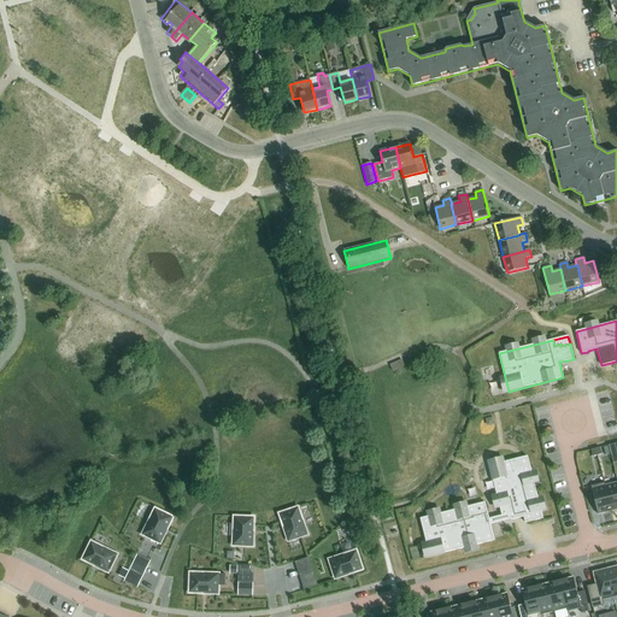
[(515,468),(529,464),(527,457),(512,460),(515,468)]
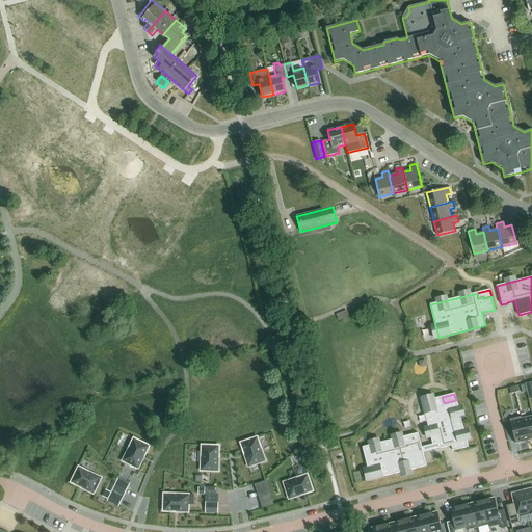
[(408,435),(363,447),(370,480),(426,466),(425,460),(424,460),(422,452),(441,448),(441,449),(443,448),(443,447),(451,445),(453,451),(468,447),(456,400),(444,403),(442,397),(422,402),(432,445),(421,447),(420,443),(411,445),(408,435)]
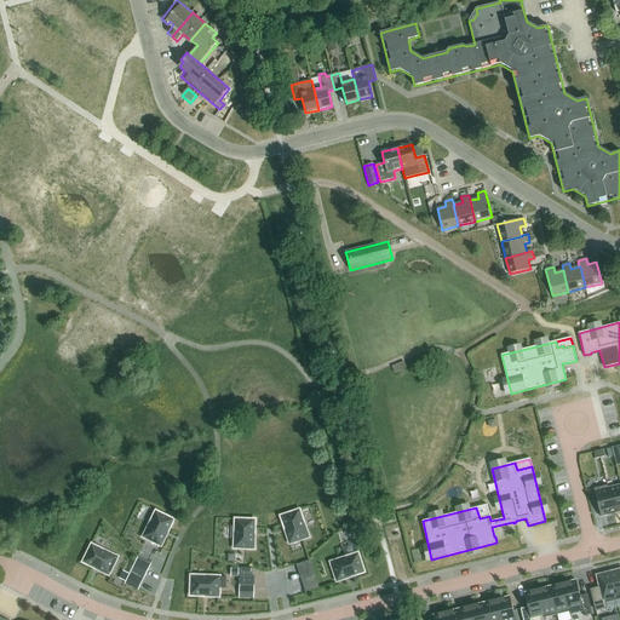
[(619,484),(619,486),(608,488),(614,514),(619,511),(619,484)]
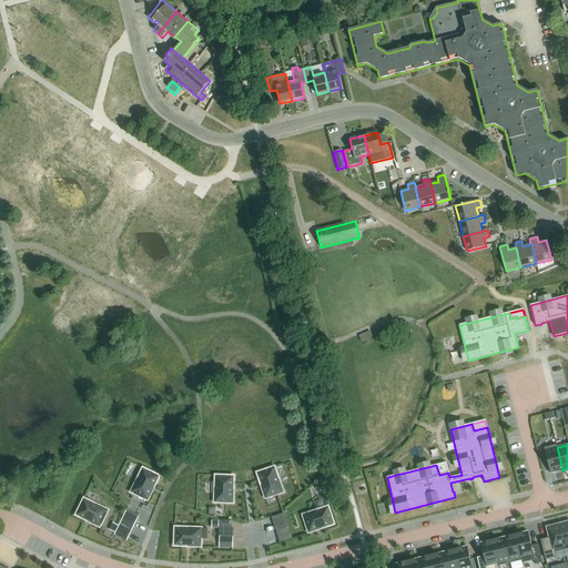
[(551,473),(563,470),(557,447),(556,445),(545,447),(544,447),(550,474),(551,474),(551,473)]
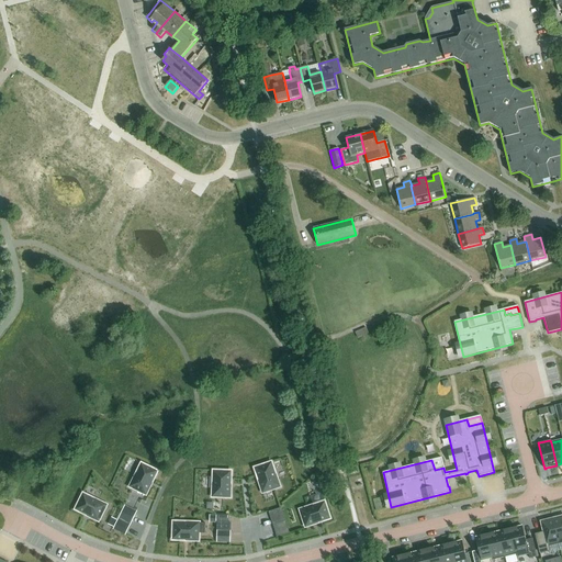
[(435,470),(444,468),(441,458),(431,460),(435,470)]
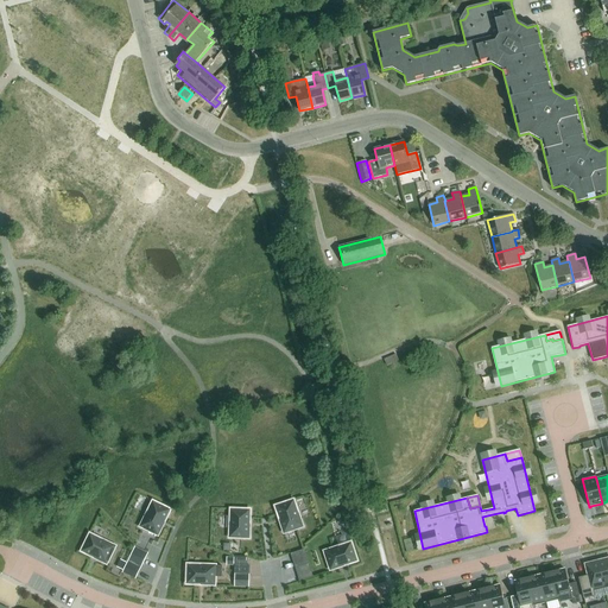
[(293,500),(276,506),(284,533),(303,527),(293,500)]
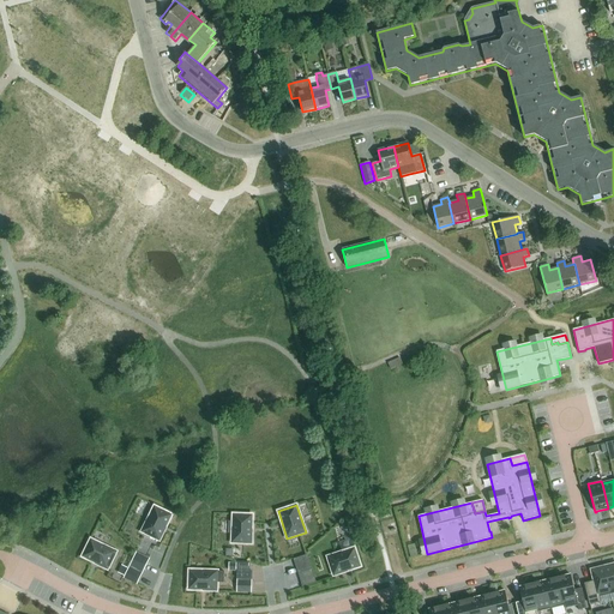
[(172,515),(155,506),(142,533),(160,541),(172,515)]
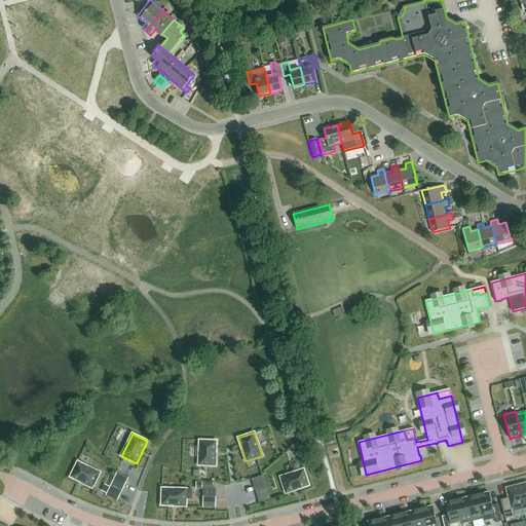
[(216,442),(199,441),(198,465),(215,465),(216,442)]
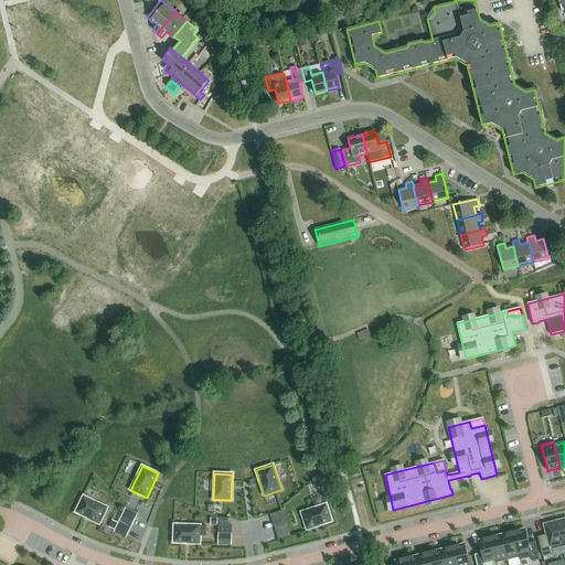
[(84,497),(75,512),(99,524),(107,508),(84,497)]
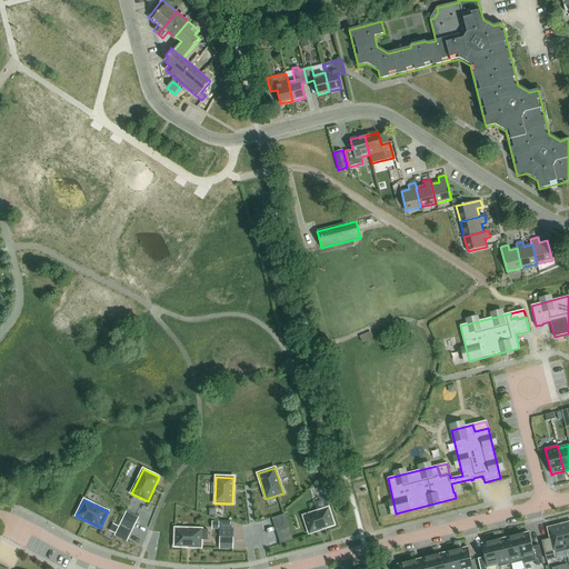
[(328,508),(303,517),(309,533),(335,526),(328,508)]
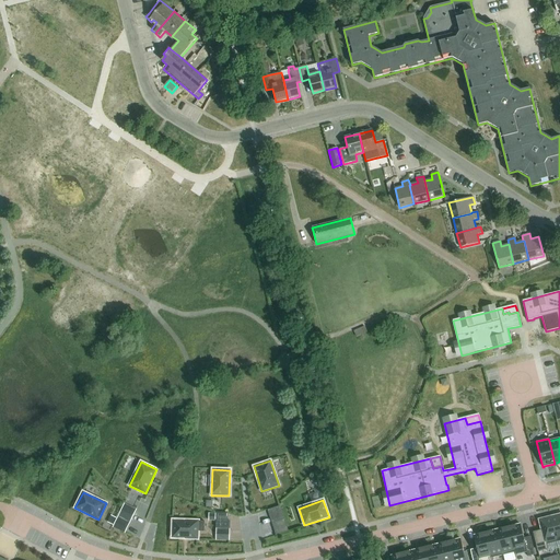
[(123,506),(118,516),(130,522),(135,513),(123,506)]
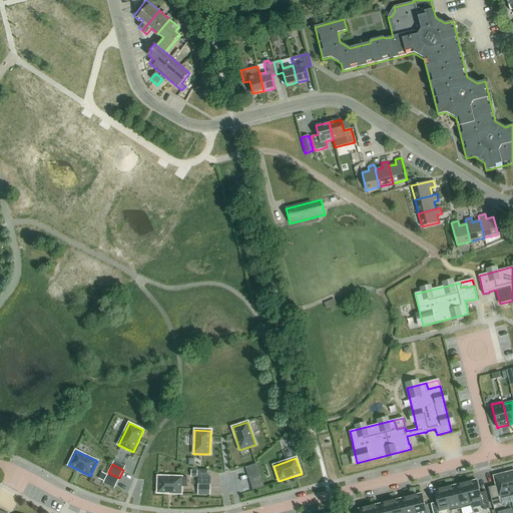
[(246,472),(248,479),(261,475),(258,468),(246,472)]
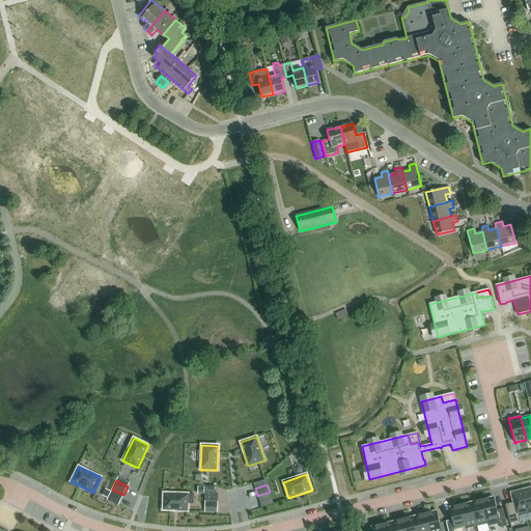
[(523,490),(522,490),(528,514),(530,512),(530,487),(523,490)]
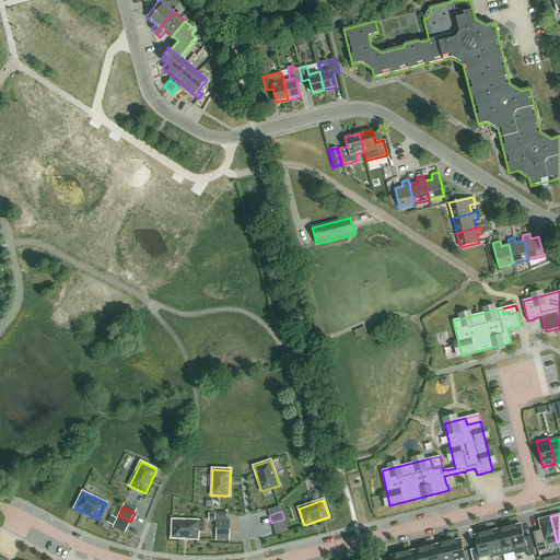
[(557,543),(550,516),(550,517),(538,520),(541,531),(537,532),(533,533),(538,551),(547,549),(546,545),(557,543)]
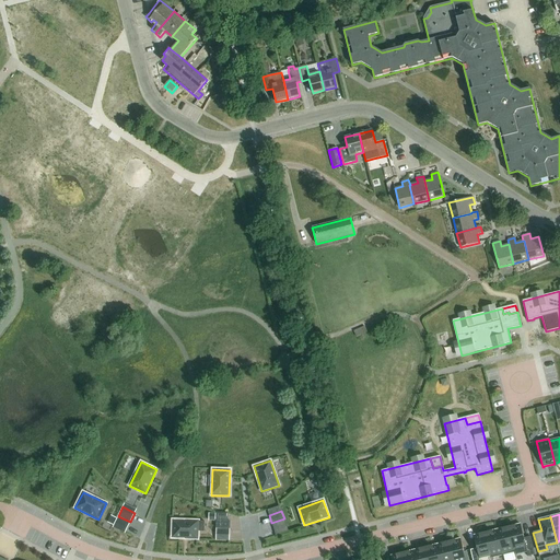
[(129,523),(117,517),(115,523),(127,529),(129,523)]
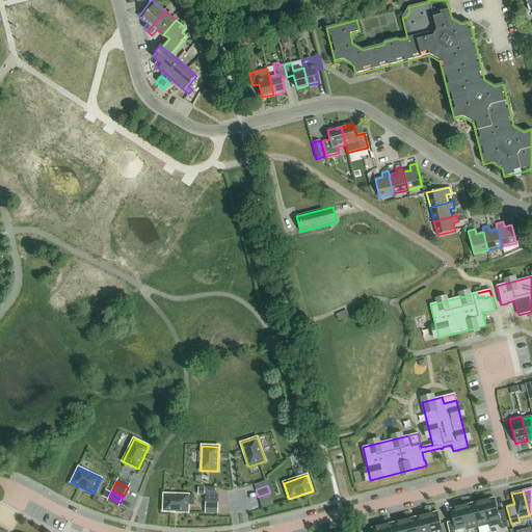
[(270,493),(258,497),(260,503),(272,499),(270,493)]
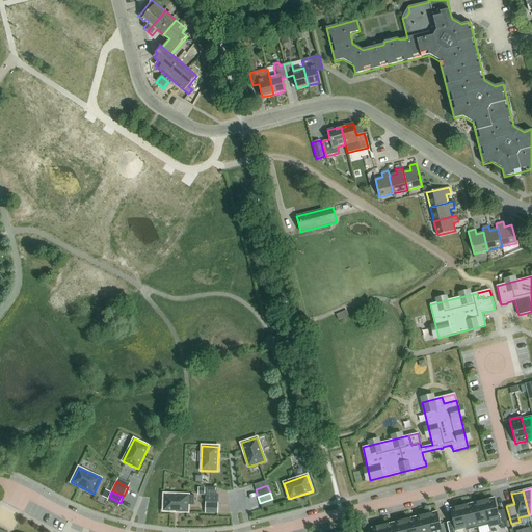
[(194,496),(164,495),(163,511),(188,512),(188,505),(194,505),(194,496)]
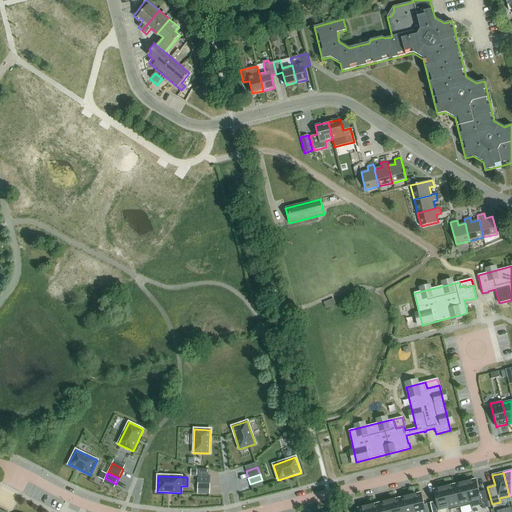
[(475,479),(464,482),(470,505),(470,508),(481,505),(482,509),(489,507),(485,490),(479,492),(475,479)]
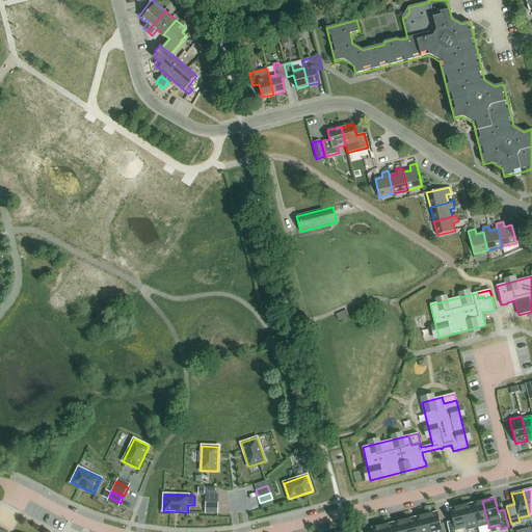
[(482,501),(472,503),(478,528),(488,525),(482,501)]
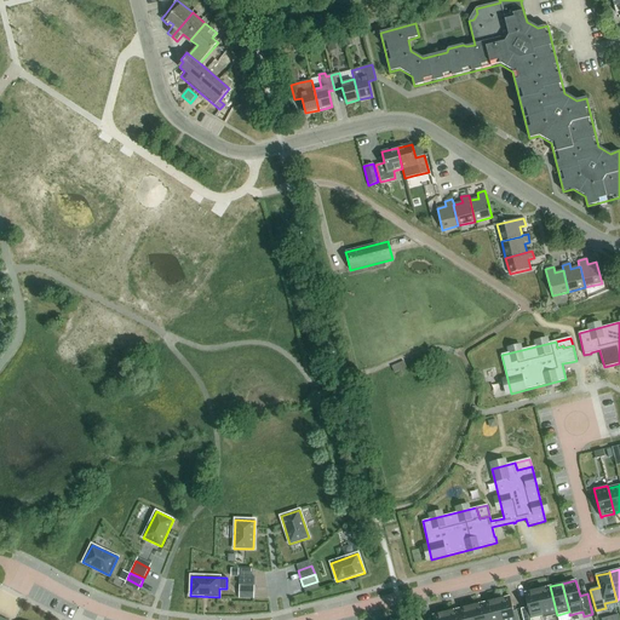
[(550,586),(537,590),(544,615),(543,615),(544,618),(557,615),(550,586)]
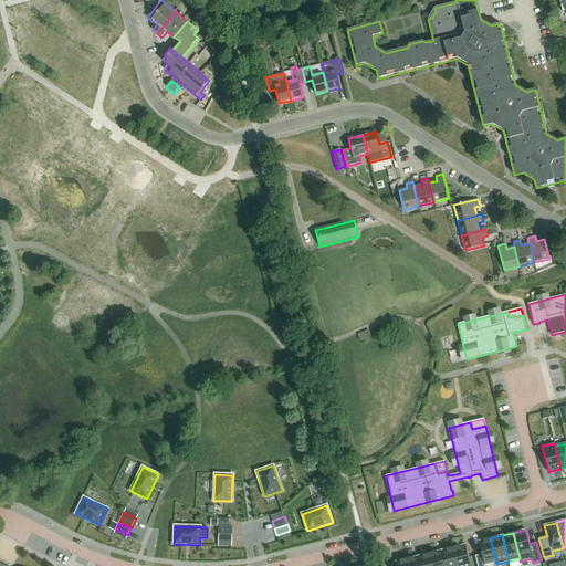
[(490,538),(479,542),(484,565),(485,565),(495,562),(496,562),(490,538)]
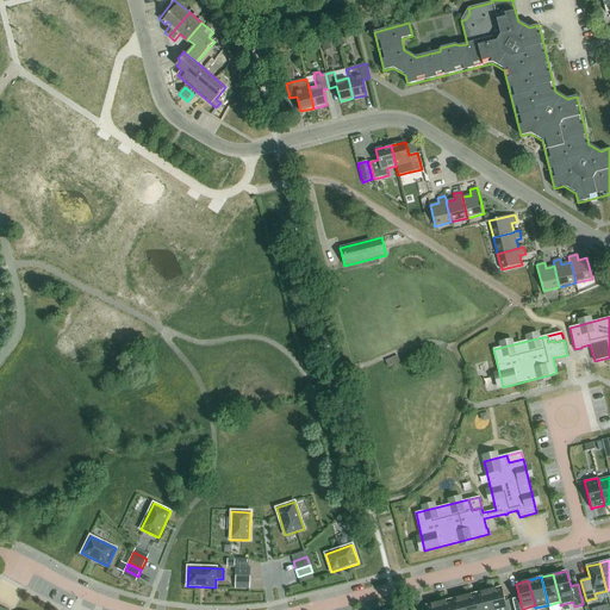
[(506,609),(502,587),(489,590),(492,609),(506,609)]
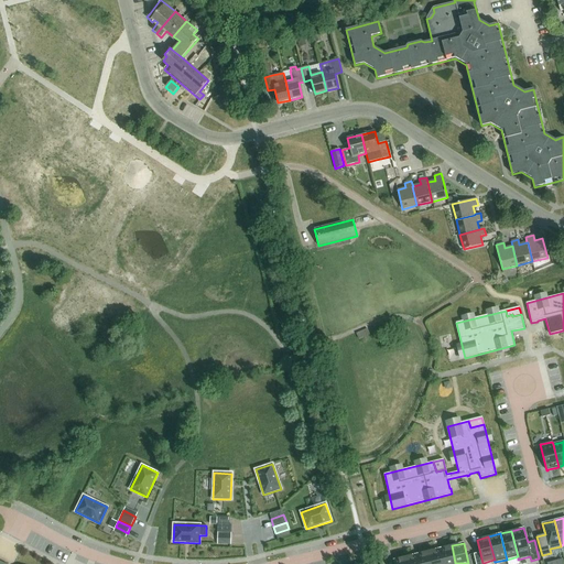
[(455,563),(452,545),(440,549),(443,563),(455,563)]
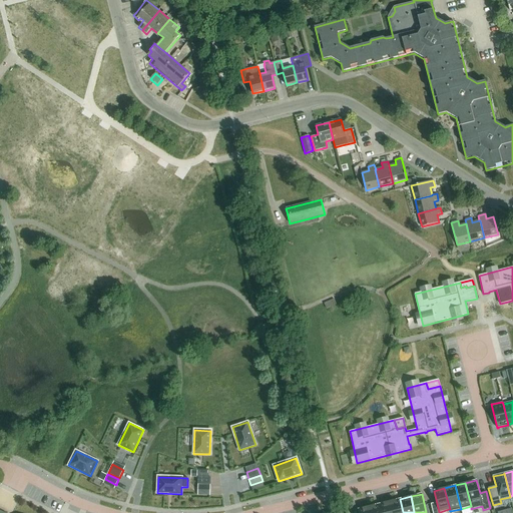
[(403,512),(400,499),(390,501),(392,512),(403,512)]
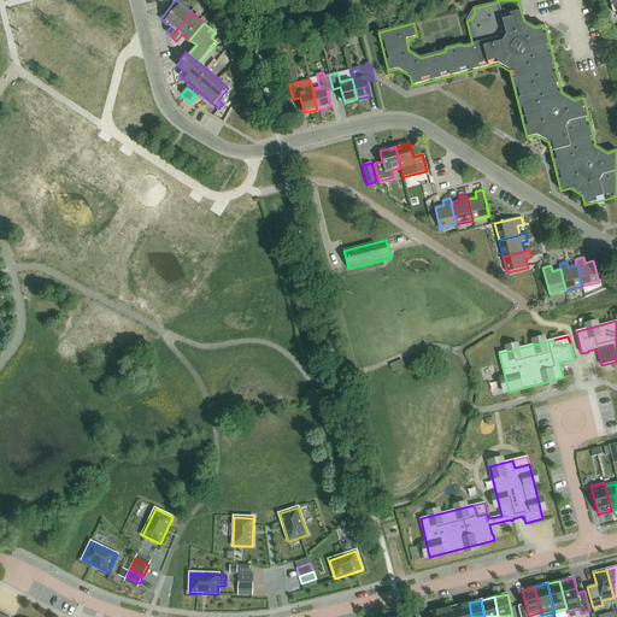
[(471,616),(469,603),(456,606),(458,616),(471,616)]
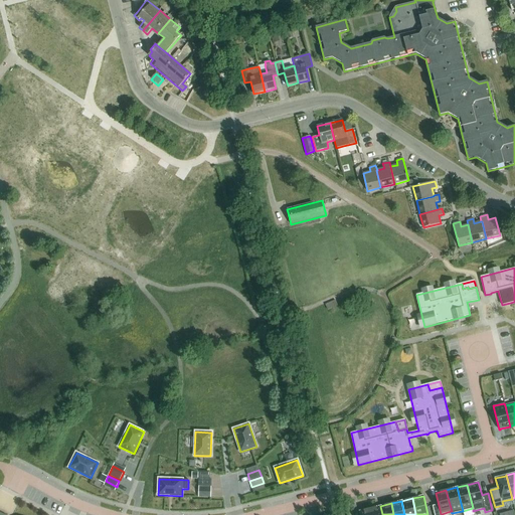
[(382,514),(380,506),(370,509),(371,514),(382,514)]
